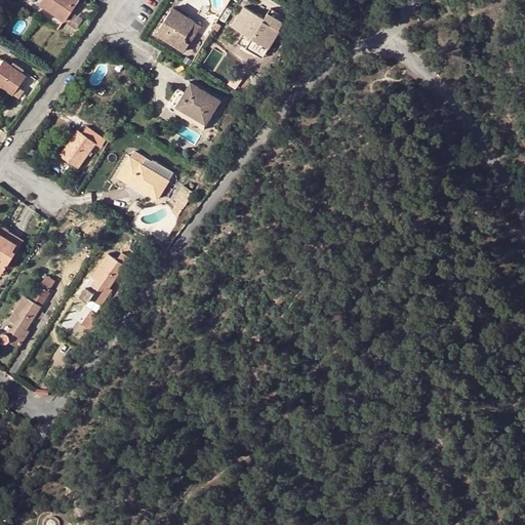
[(45,0),(42,5),(76,30),(83,19),(71,11),(72,9),(70,7),(74,0),(45,0)]
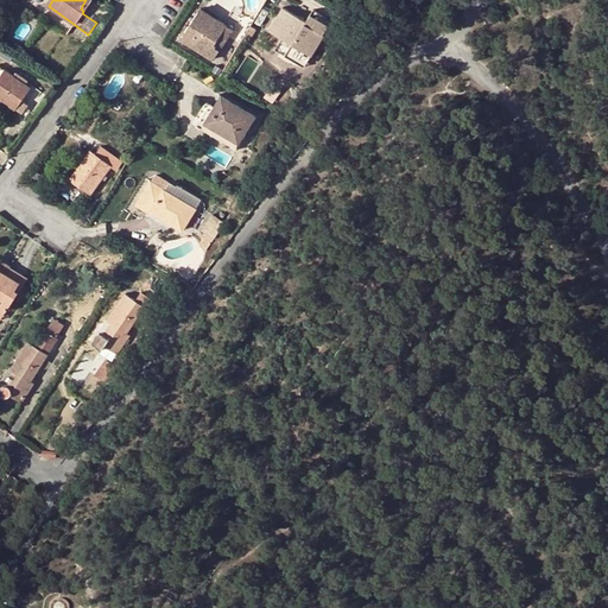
[(90,0),(86,0),(81,8),(83,11),(90,0)]
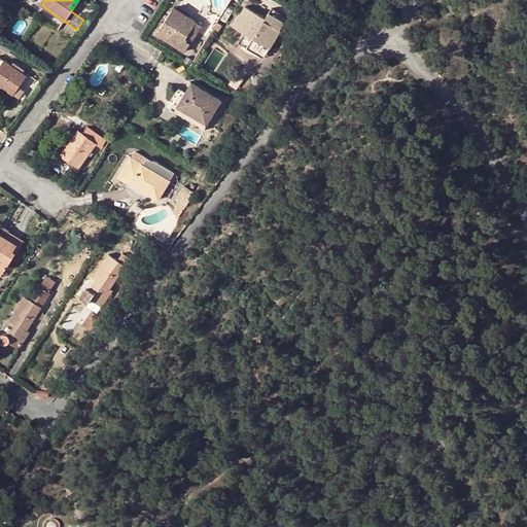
[(246,35),(245,38),(250,42),(252,39),(270,49),(281,32),(279,31),(283,24),(268,14),(265,20),(245,7),(233,28),(246,35)]
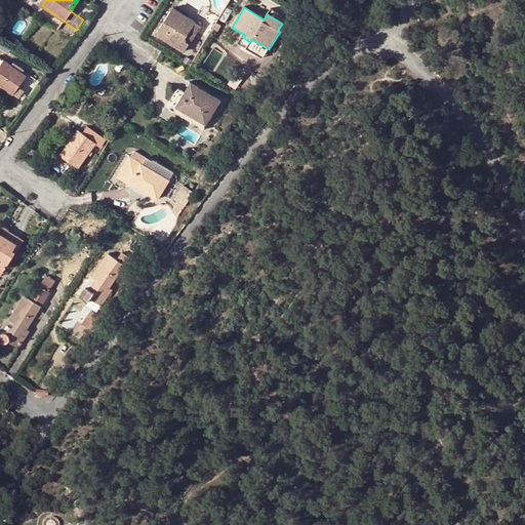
[(184,52),(190,44),(184,41),(196,24),(173,8),(157,34),(184,52)]
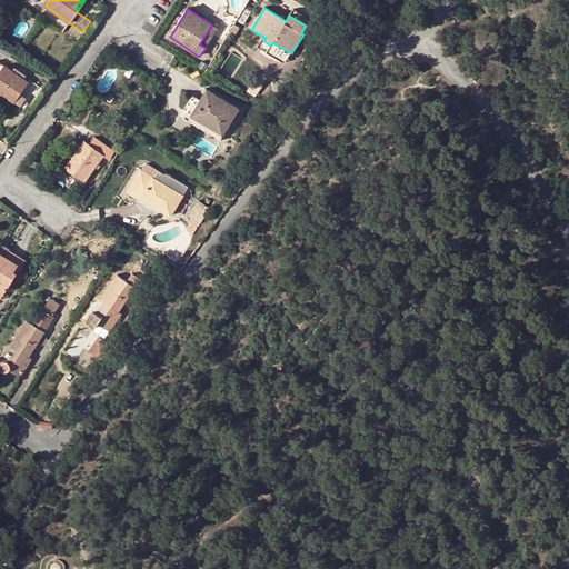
[(235,23),(229,33),(235,36),(240,27),(235,23)]
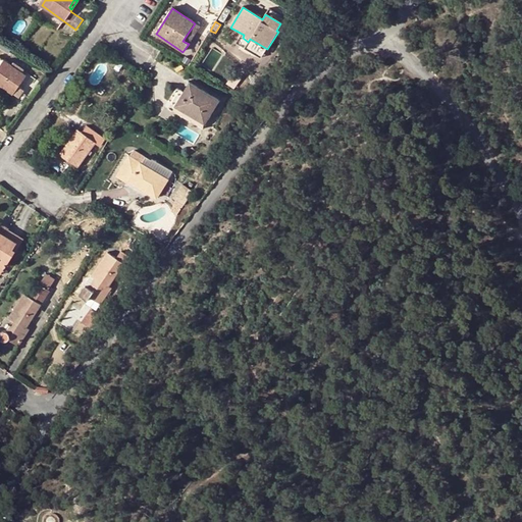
[(183,41),(189,44),(200,27),(195,23),(183,41)]
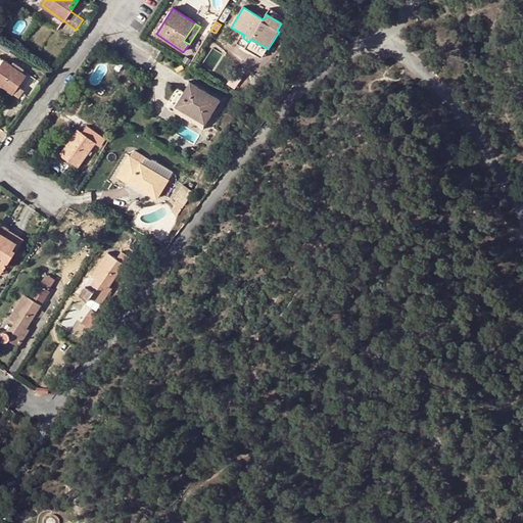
[(248,42),(243,38),(238,45),(262,59),(268,49),(250,39),(248,42)]
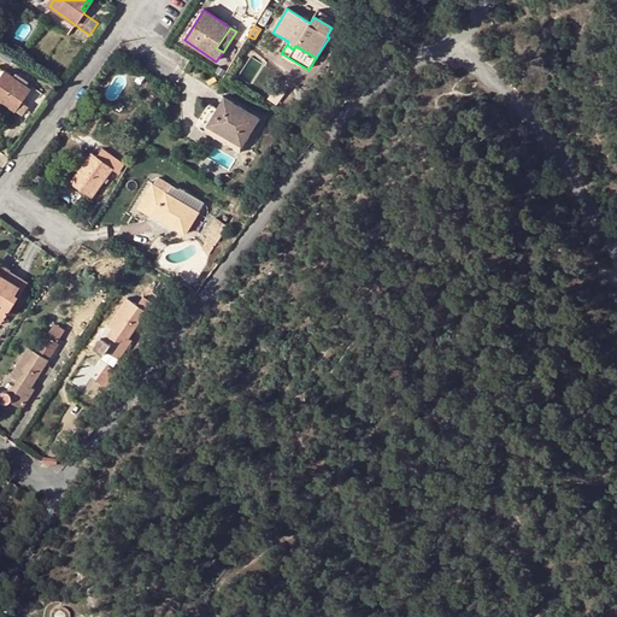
[(0,77),(0,99),(12,107),(21,95),(23,98),(30,88),(5,71),(0,77)]
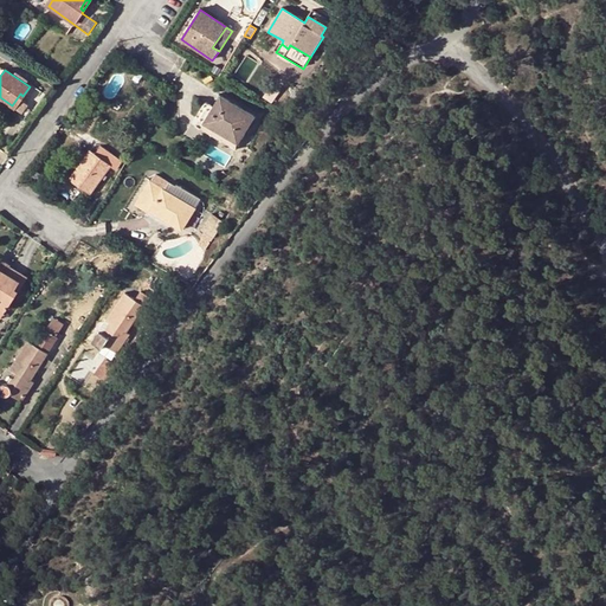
[(14,108),(23,113),(28,104),(21,98),(23,96),(20,94),(12,105),(14,108)]
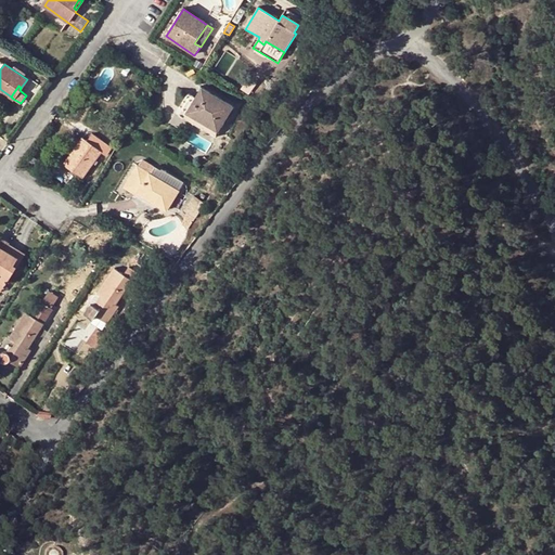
[(180,108),(182,111),(218,131),(233,107),(202,88),(195,99),(189,94),(180,108)]
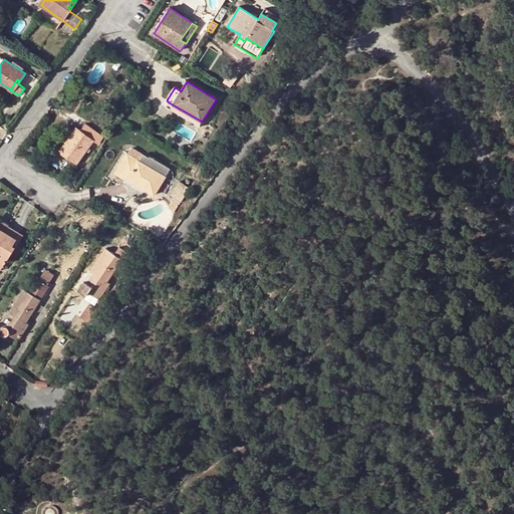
[(202,121),(169,102),(166,106),(199,126),(202,121)]
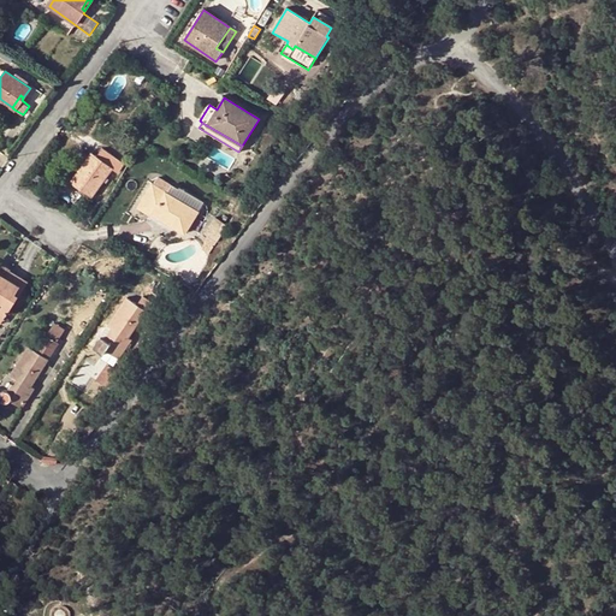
[(87,170),(82,166),(71,182),(92,196),(112,169),(118,173),(123,165),(102,150),(98,157),(95,157),(87,170)]
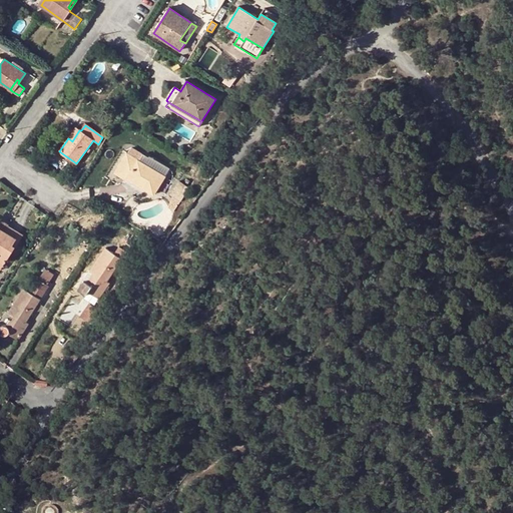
[(76,127),(68,138),(72,141),(79,130),(76,127)]
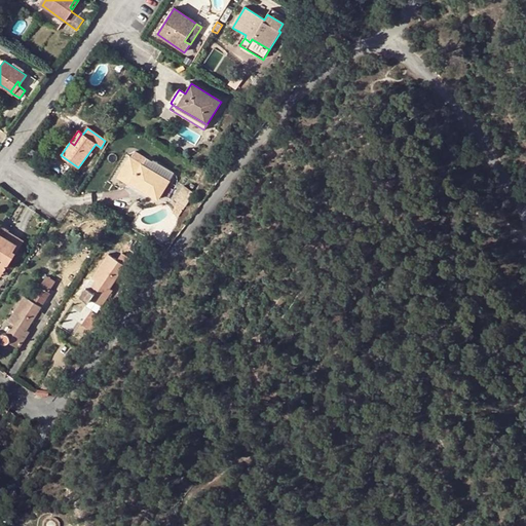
[(135,150),(132,156),(143,163),(147,158),(135,150)]
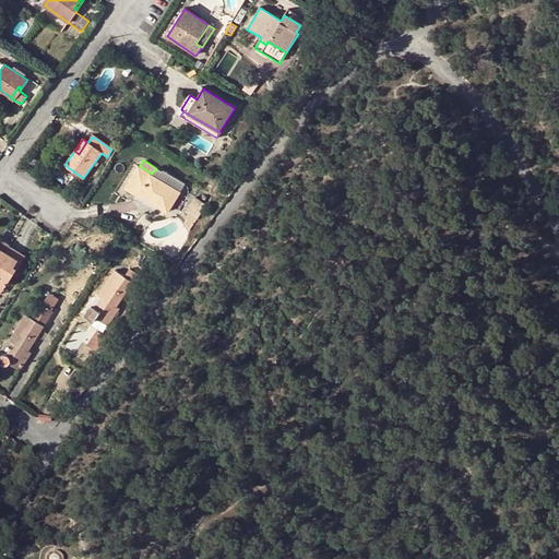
[(140,166),(139,165),(126,186),(138,193),(139,194),(156,205),(167,212),(185,185),(162,170),(162,171),(156,168),(152,174),(140,166)]
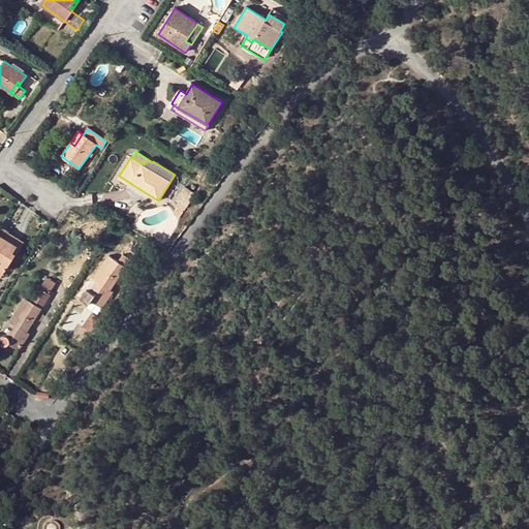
[(130,183),(119,176),(117,179),(147,196),(148,194),(131,184),(130,183)]
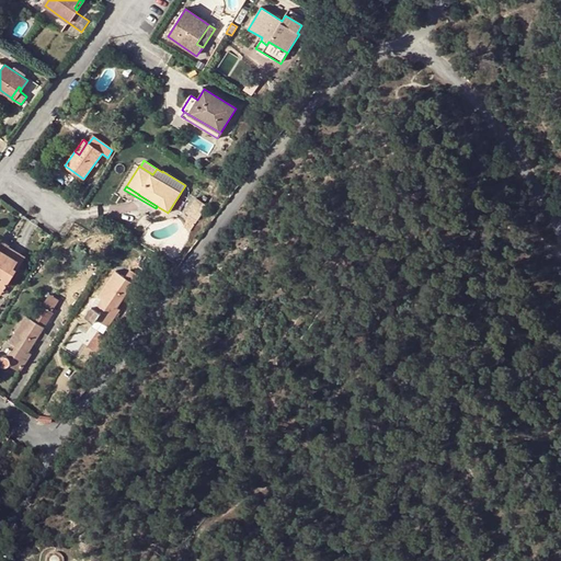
[(196,197),(186,213),(189,214),(197,220),(208,206),(196,197)]
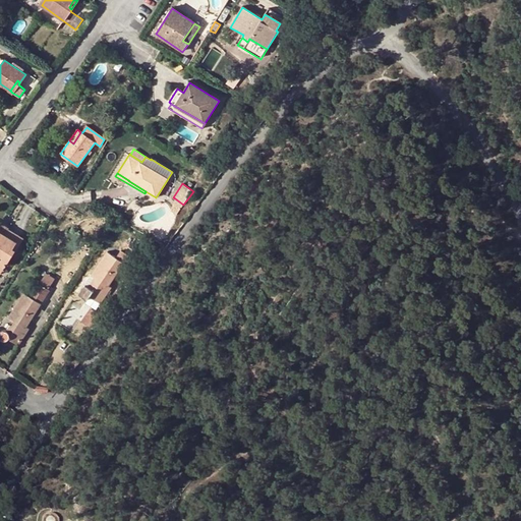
[(183,205),(175,198),(171,211),(176,216),(183,205)]
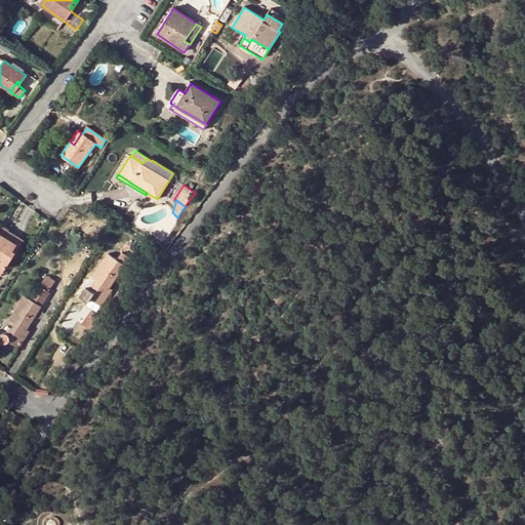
[(117,213),(114,217),(121,221),(124,216),(117,213)]
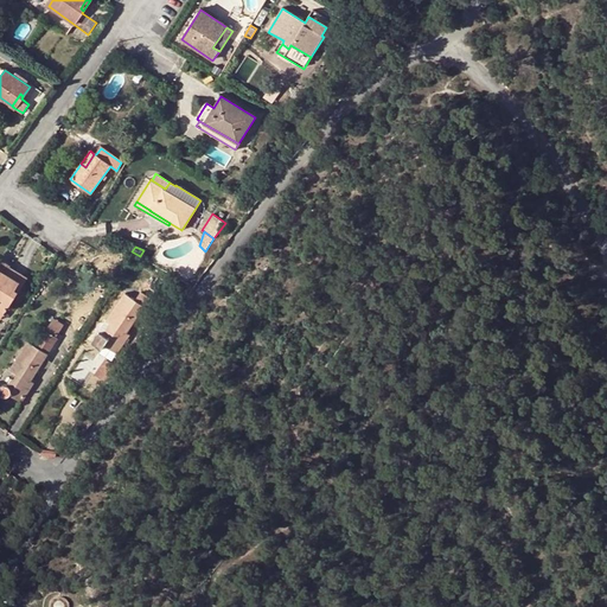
[(7,256),(1,264),(7,269),(12,263),(13,261),(7,256)]
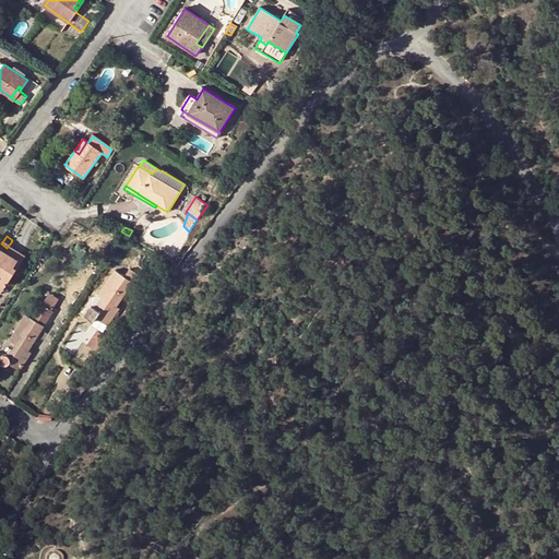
[(0,278),(8,283),(28,253),(11,242),(7,248),(1,244),(0,244),(0,278)]
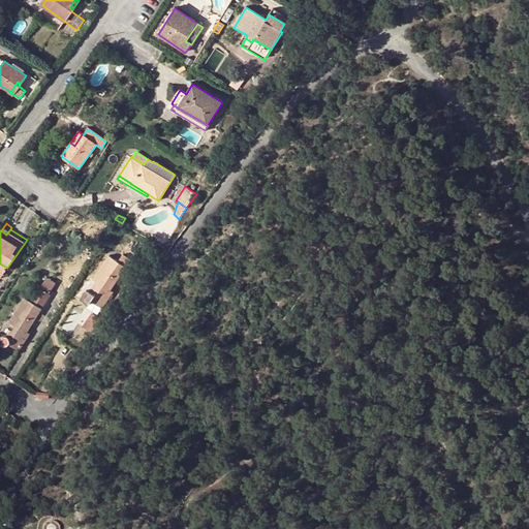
[(94,294),(90,292),(86,289),(80,300),(88,305),(90,301),(102,309),(114,292),(111,290),(130,261),(121,255),(117,261),(109,256),(93,280),(96,282),(100,285),(94,294)]
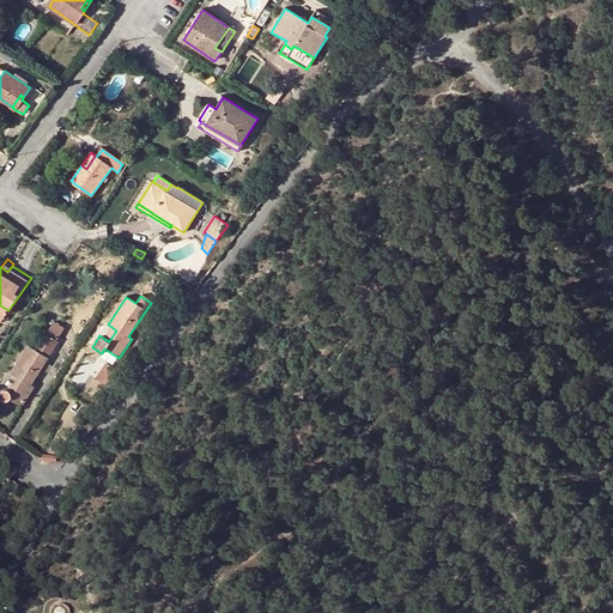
[(111,327),(104,339),(109,341),(116,331),(111,327)]
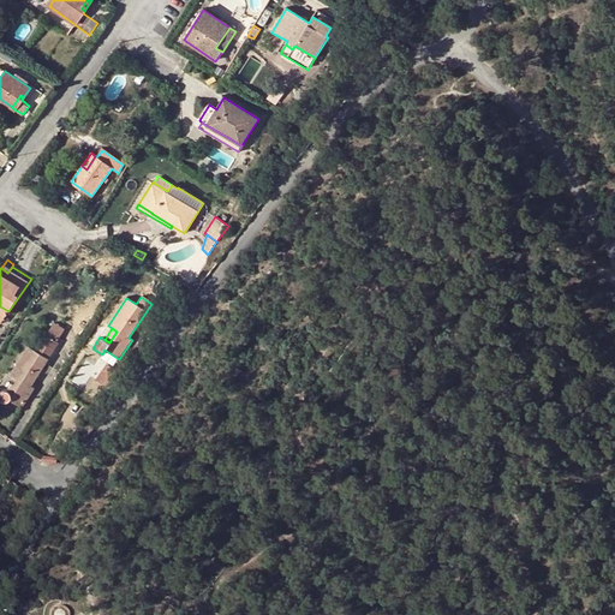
[(11,376),(16,380),(19,382),(16,388),(12,387),(9,393),(7,392),(5,392),(3,392),(0,394),(0,398),(1,401),(4,402),(6,402),(10,400),(22,408),(34,389),(31,387),(58,345),(43,335),(34,351),(28,347),(11,376)]
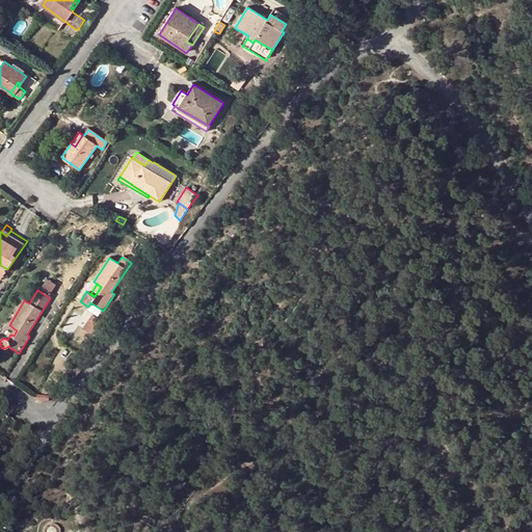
[(94,317),(84,330),(92,337),(100,326),(103,323),(94,317)]
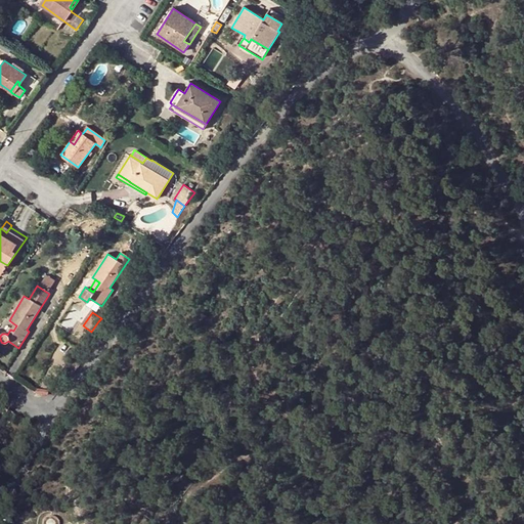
[(98,321),(93,330),(99,334),(104,325),(98,321)]
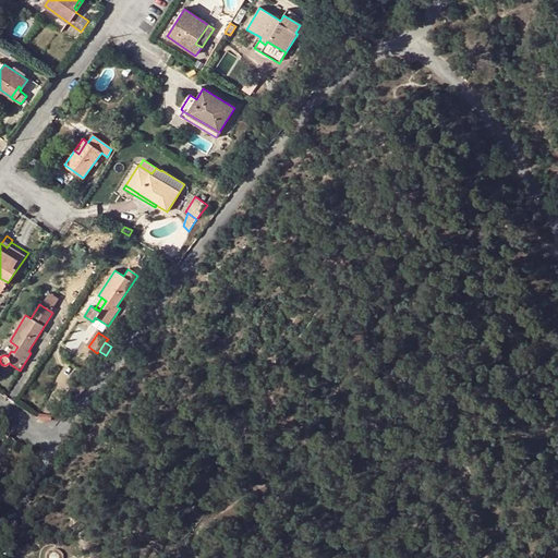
[(73,384),(64,396),(75,399),(85,387),(73,384)]
